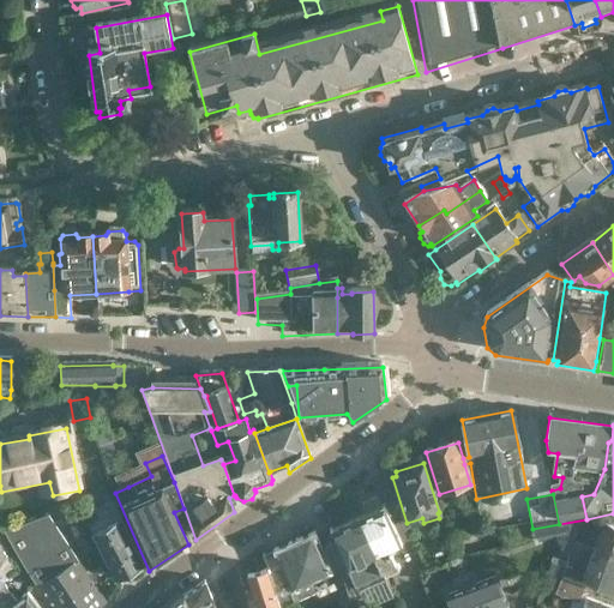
[(381,510),(378,504),(374,503),(365,506),(363,511),(366,516),(357,519),(383,575),(386,583),(399,576),(389,554),(413,543),(404,524),(393,529),(384,507),(381,510)]
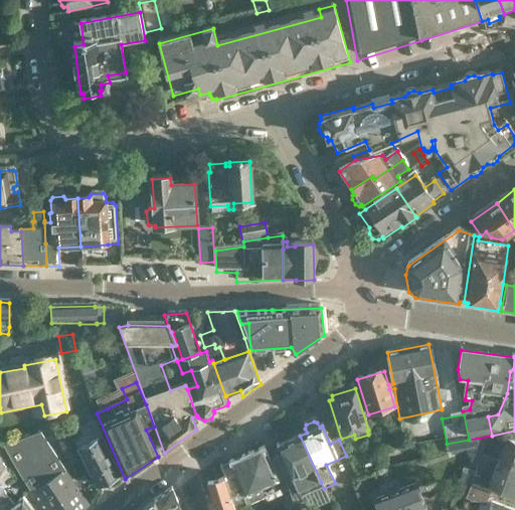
[(108,488),(115,484),(116,478),(121,476),(102,440),(105,439),(97,422),(79,431),(81,435),(72,440),(97,488),(103,485),(108,488)]
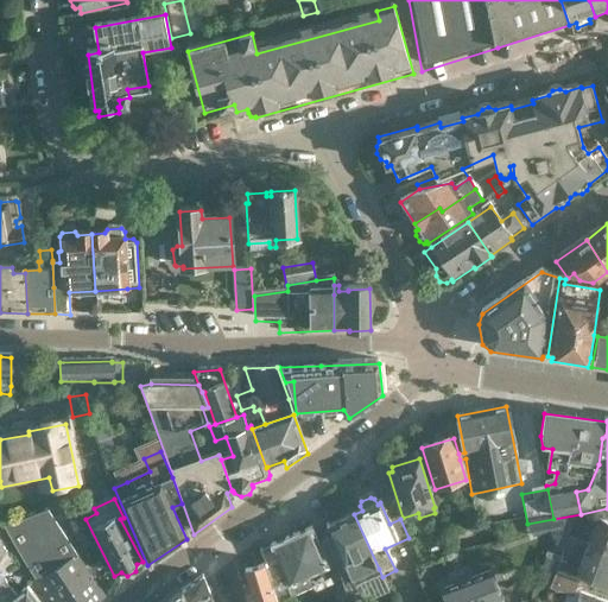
[(101,601),(105,599),(48,513),(5,528),(29,569),(50,601),(101,601)]
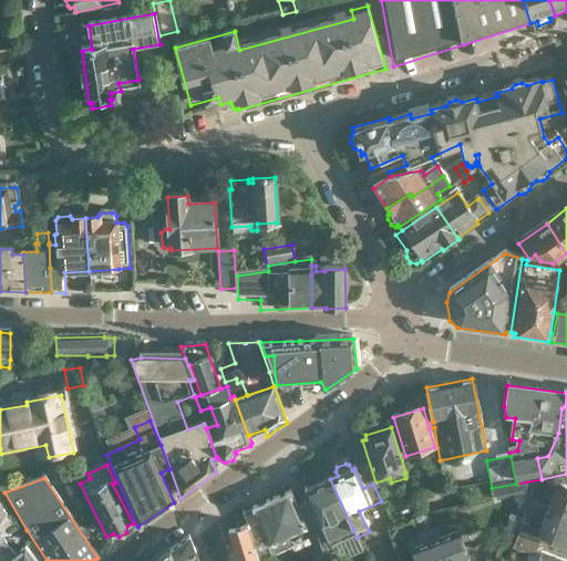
[(302,506),(312,530),(321,527),(321,528),(333,522),(340,537),(353,530),(330,479),(305,491),(310,502),(302,506)]
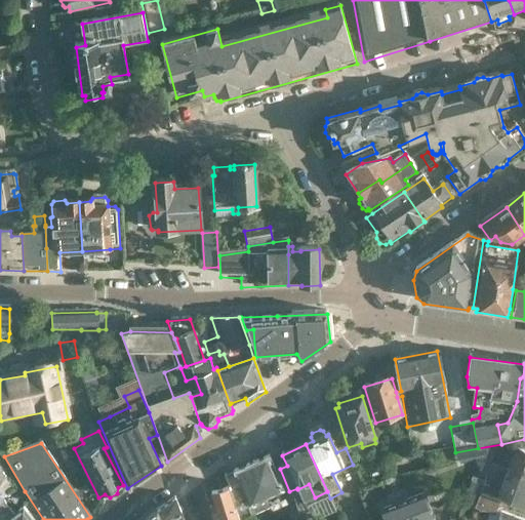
[(509,473),(524,479),(524,451),(517,449),(509,473)]
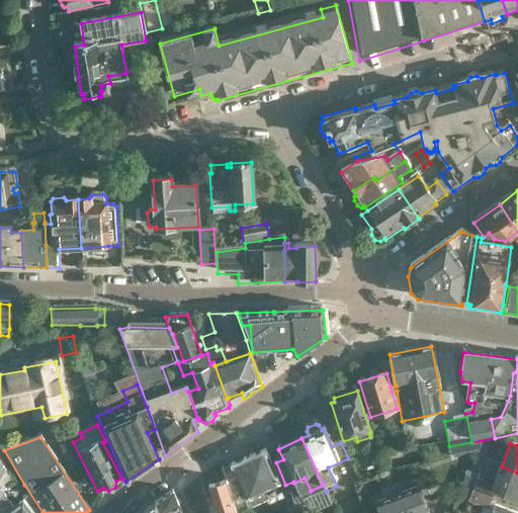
[(449,457),(449,465),(476,468),(478,449),(450,447),(449,457)]
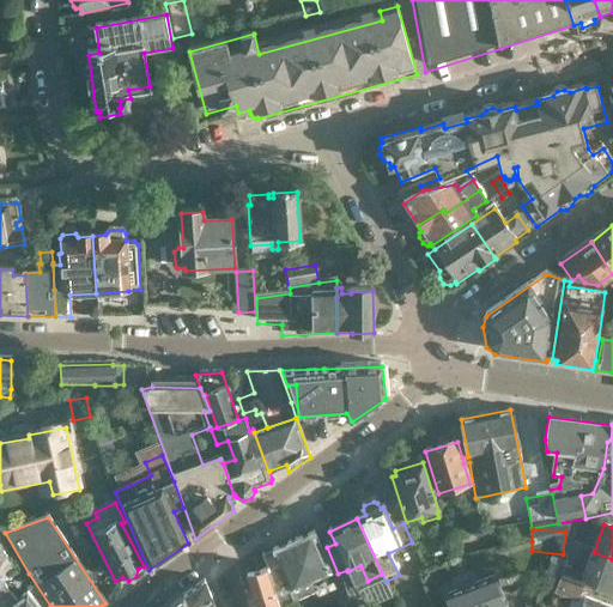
[(321,550),(314,534),(262,557),(268,570),(267,571),(275,598),(280,595),(281,599),(284,606),(293,606),(317,595),(313,584),(333,576),(338,574),(327,547),(321,550)]
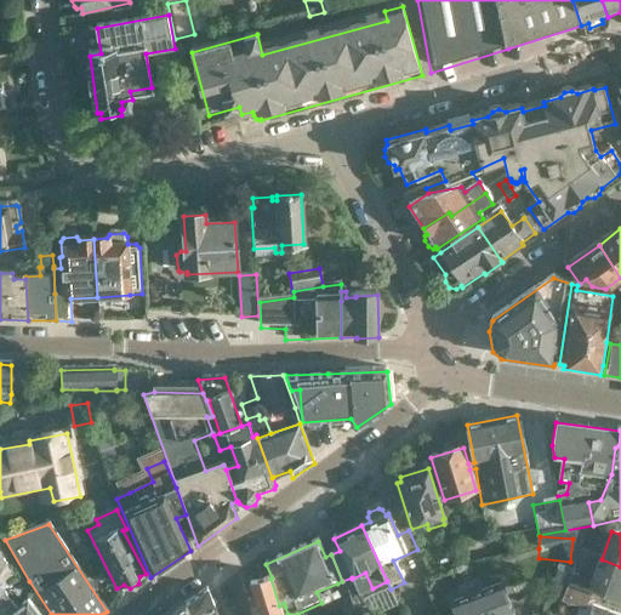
[(585,568),(590,556),(581,552),(576,564),(585,568)]
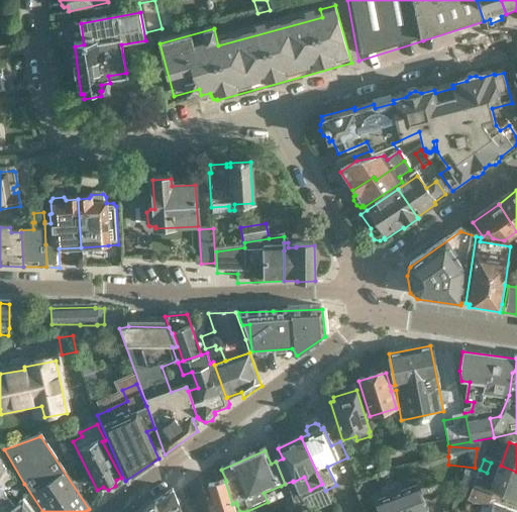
[(0,511),(0,489),(13,483),(0,462),(0,511)]
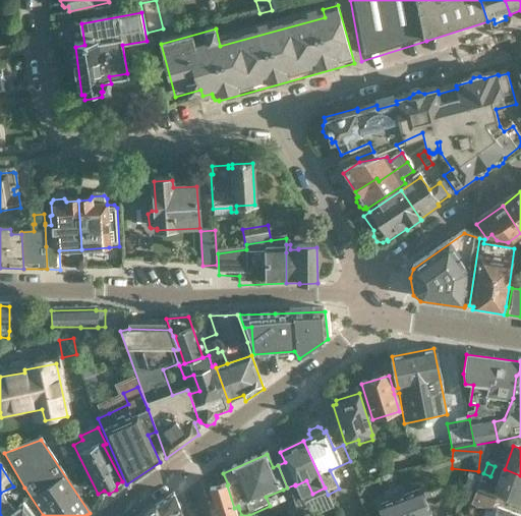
[(520,475),(505,469),(496,494),(520,502),(520,475)]
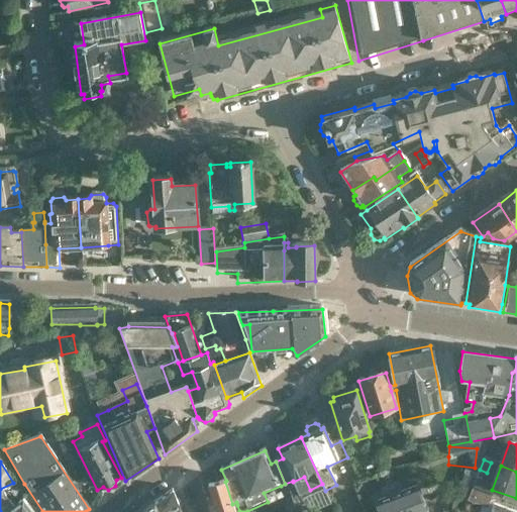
[(232,504),(225,482),(209,487),(213,500),(207,502),(210,511),(239,511),(237,505),(236,502),(232,504)]
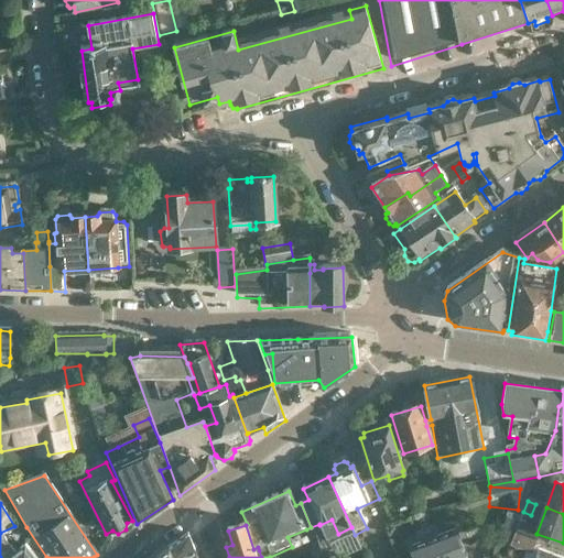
[(472,545),(486,539),(483,529),(468,535),(472,545)]
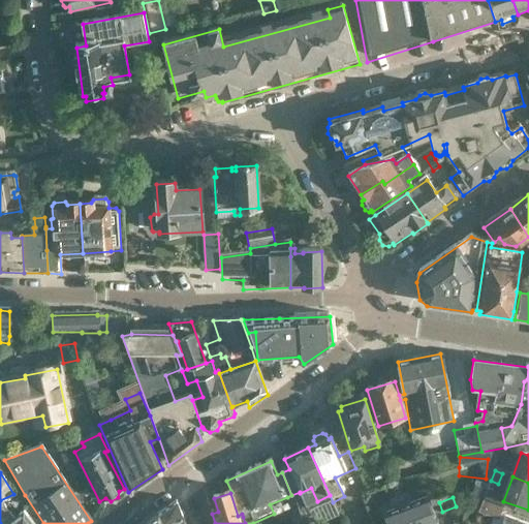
[(395,510),(383,515),(386,523),(436,523),(435,519),(436,519),(431,504),(429,505),(427,498),(409,504),(408,503),(395,509),(395,510)]
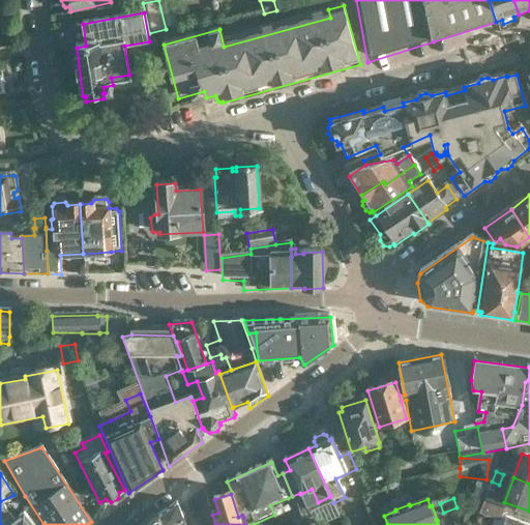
[(500,523),(505,509),(486,501),(479,516),(500,523)]
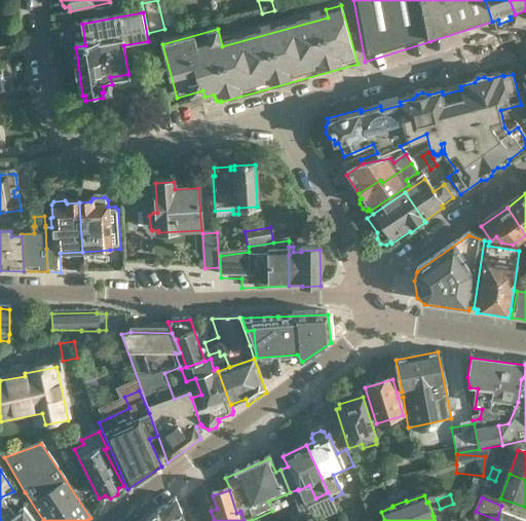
[(184,520),(176,500),(157,514),(159,520),(184,520)]
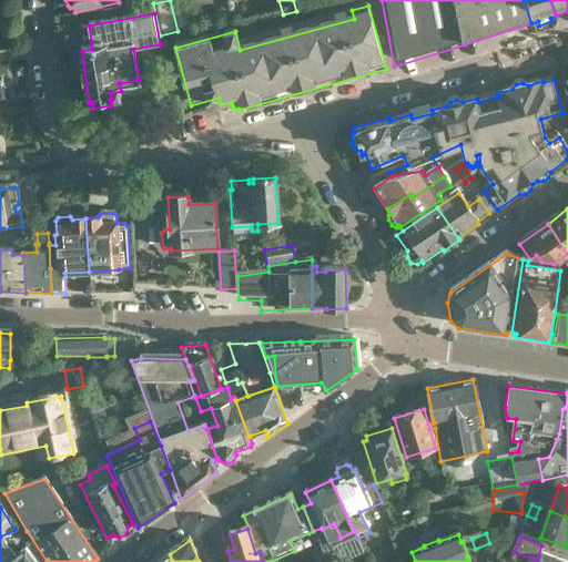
[(3,543),(0,545),(0,561),(32,561),(24,550),(14,558),(3,543)]
